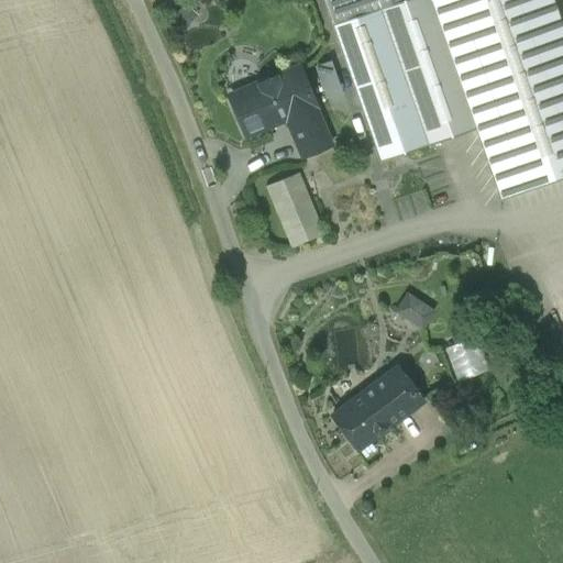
[(324,0),(333,24),(379,8),(401,0),(324,0)]
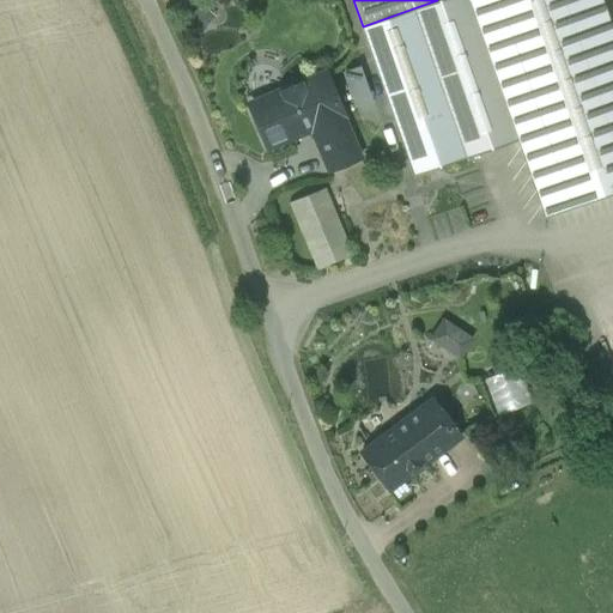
[(517,140),(468,0),(437,0),(413,8),(448,109),(466,158),(517,140)]
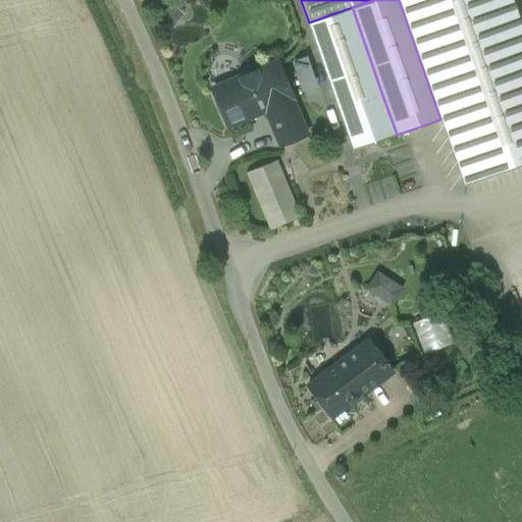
[(399,0),(440,119),(441,118),(465,185),(521,164),(521,22),(514,0),(399,0)]
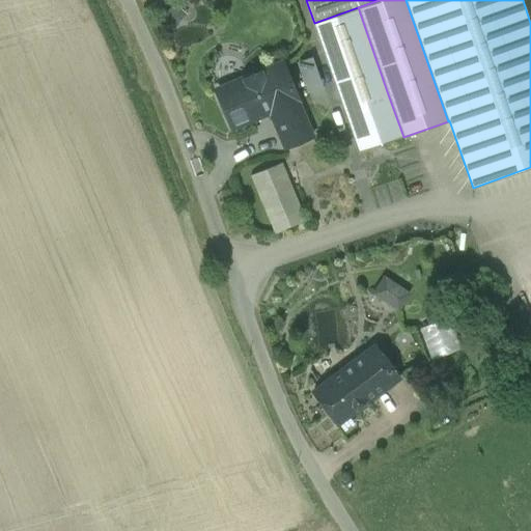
[(358,7),(314,23),(344,110),(388,94),(358,7)]
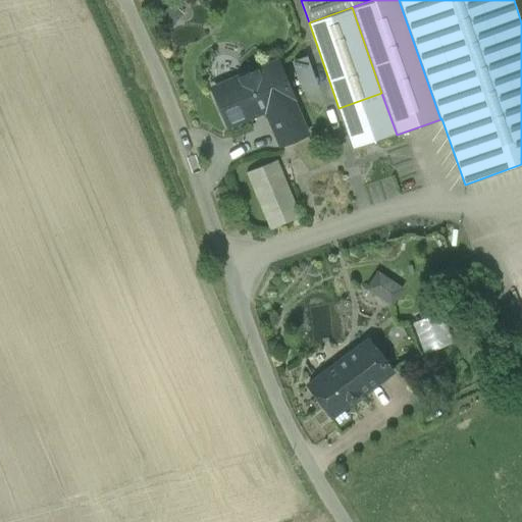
[(303,90),(316,86),(306,57),(293,62),(303,90)]
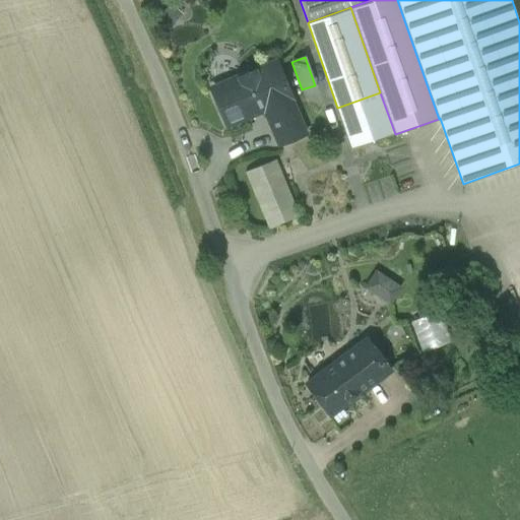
[(276,62),(260,69),(259,68),(252,70),(243,74),(235,78),(235,79),(212,88),(228,124),(263,109),(266,116),(294,104),(276,62)]
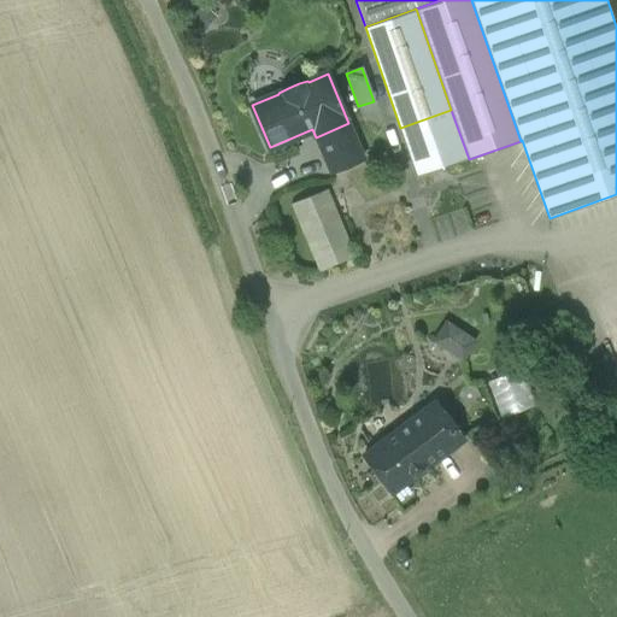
[(451,110),(400,128),(417,176),(469,159),(451,110)]
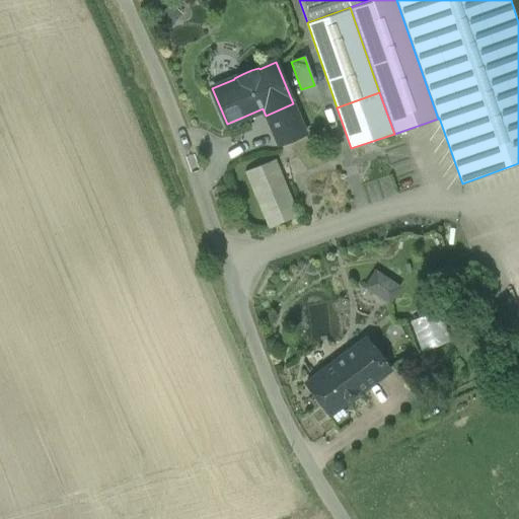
[(293,103),(266,116),(278,144),(305,133),(293,103)]
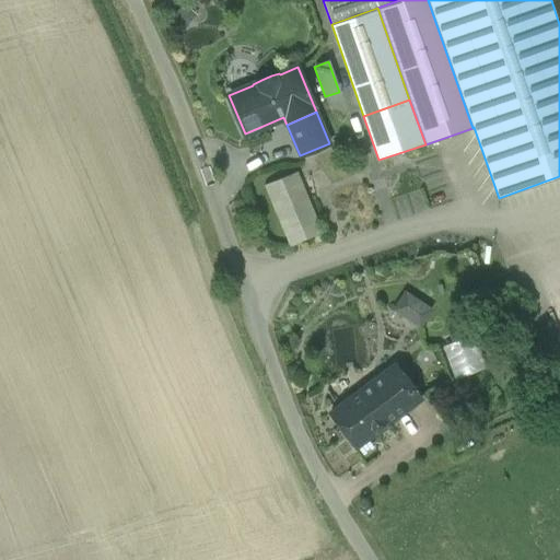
[(298,171),(264,185),(289,246),(323,232),(298,171)]
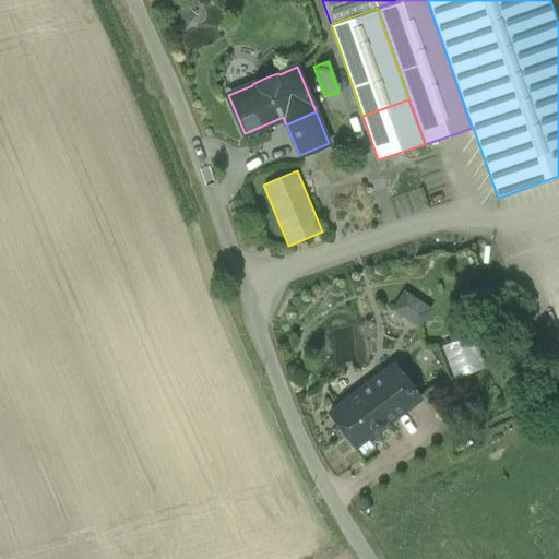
[(404,293),(393,308),(418,325),(429,309),(404,293)]
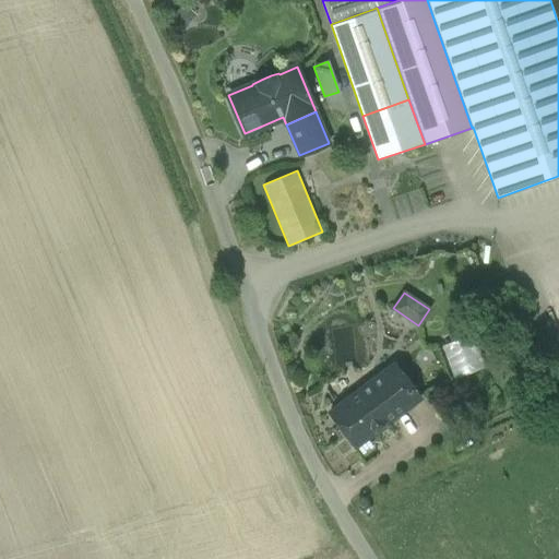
[(486,366),(473,333),(441,346),(453,379),(486,366)]
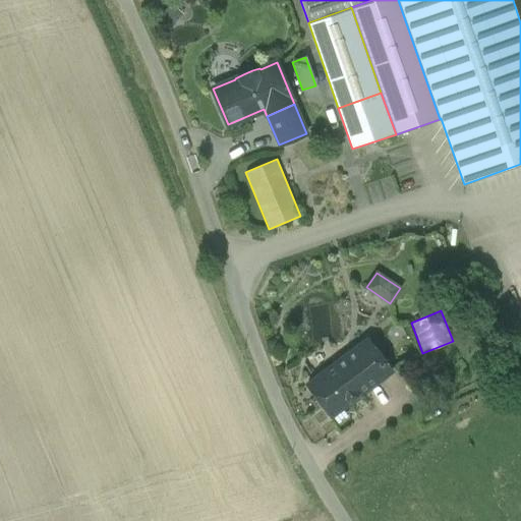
[(368,339),(307,385),(331,416),(368,388),(352,365),(375,348),(368,339)]
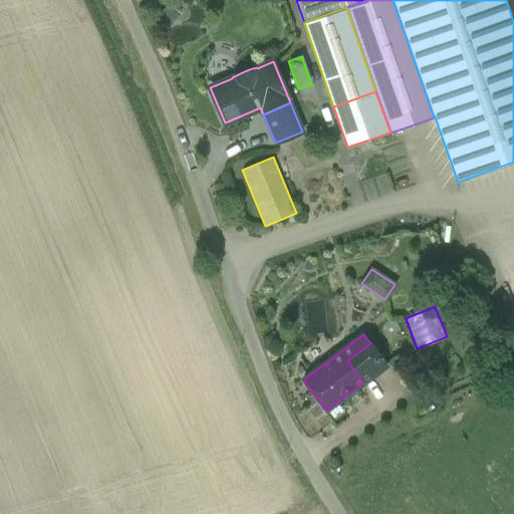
[(370,343),(347,360),(363,382),(387,365),(370,343)]
